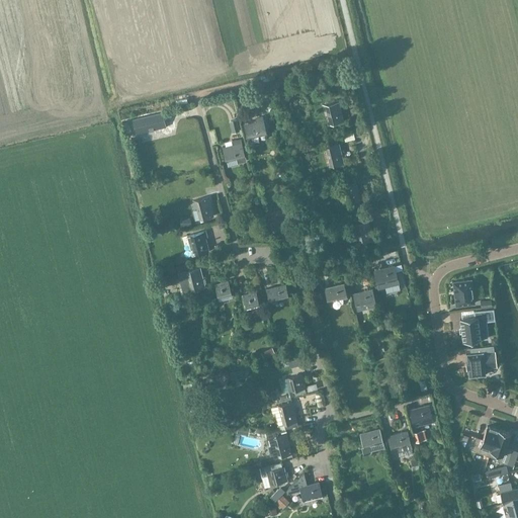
[(327,73),(330,85),(333,93),(340,91),(335,71),(327,73)]
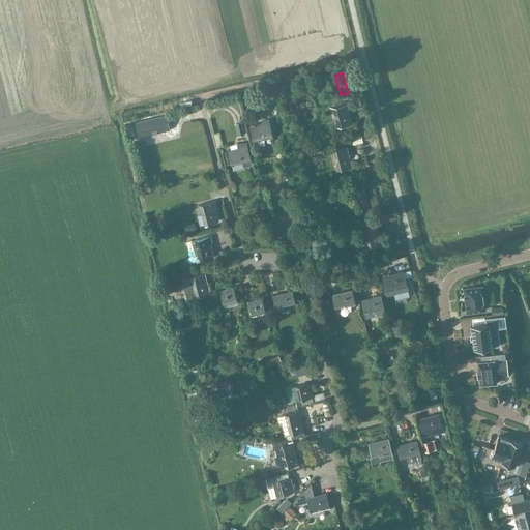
[(333,108),(339,127),(352,124),(347,104),(333,108)]
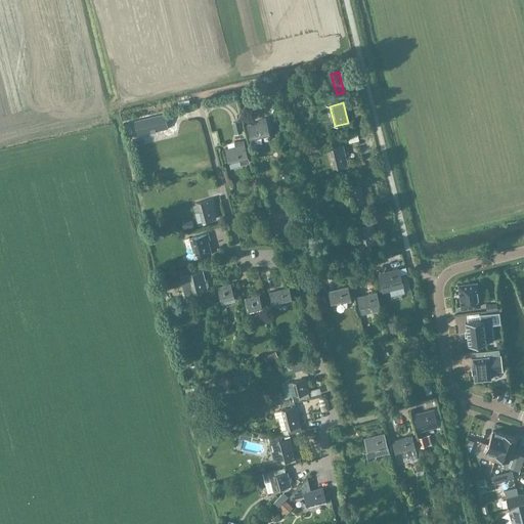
[(137,135),(168,129),(165,115),(134,122),(137,135)]
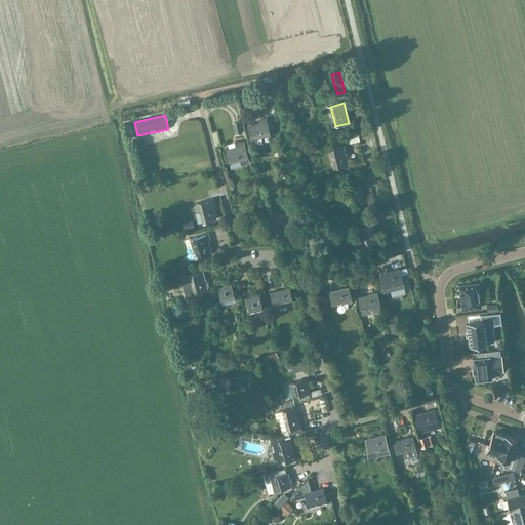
[(250,140),(271,135),(266,118),(258,120),(259,123),(247,126),(250,140)]
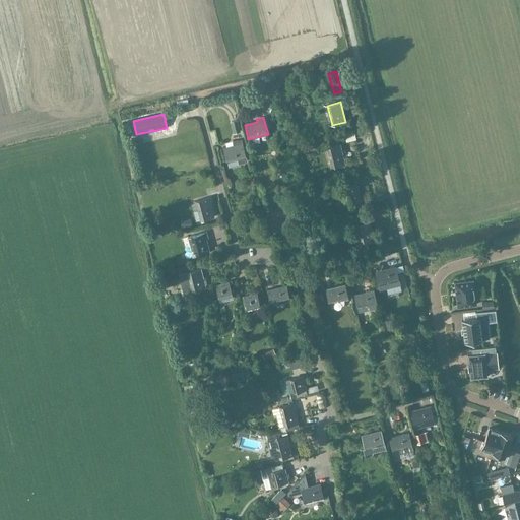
[(240,131),(237,119),(230,121),(233,132),(240,131)]
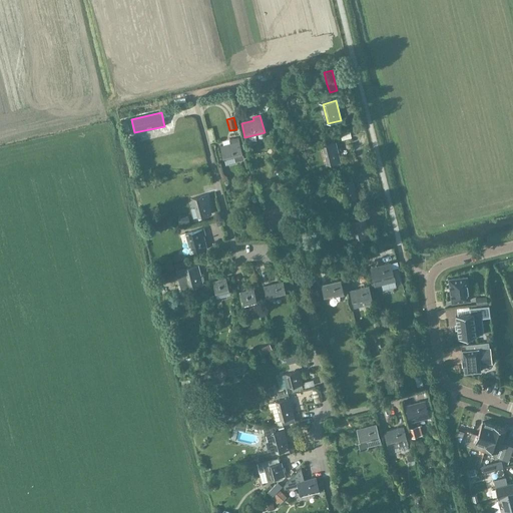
[(344,128),(334,129),(335,137),(345,136),(344,128)]
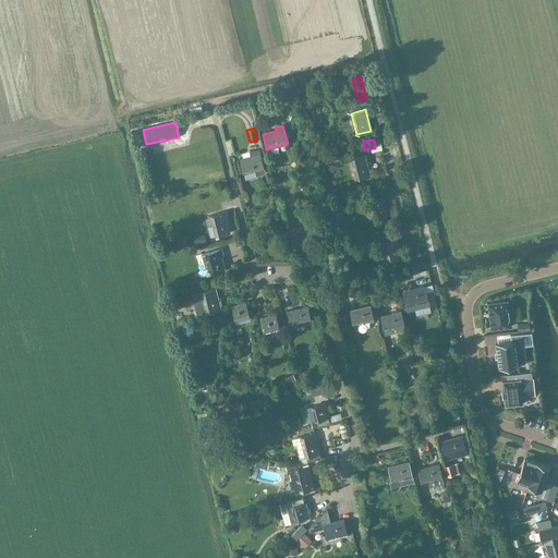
[(243,173),(255,171),(256,177),(266,173),(259,149),(252,152),(252,156),(239,159),(243,173)]
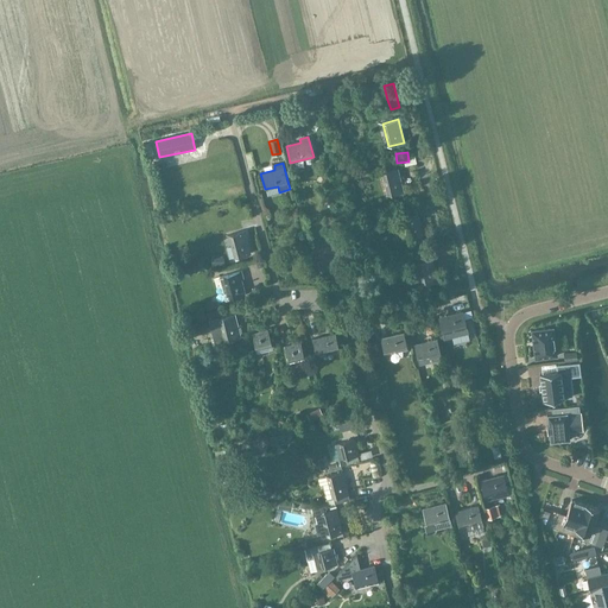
[(382,172),(388,195),(403,191),(398,169),(382,172)]
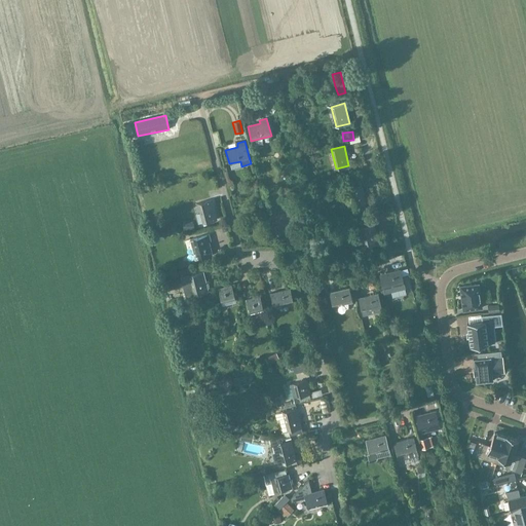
[(352,208),(361,205),(362,210),(366,209),(365,204),(366,204),(361,184),(347,187),(352,208)]
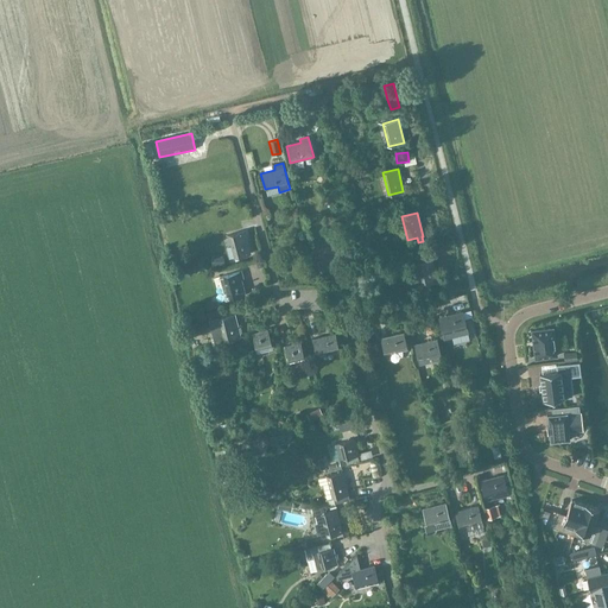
[(235,258),(251,254),(245,230),(229,235),(235,258)]
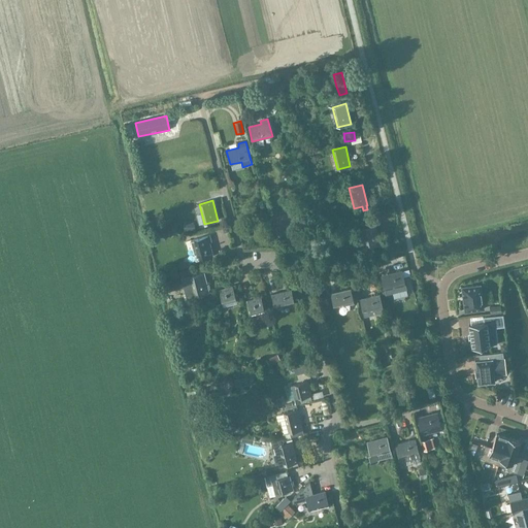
[(364,234),(367,248),(381,244),(375,224),(358,228),(360,235),(364,234)]
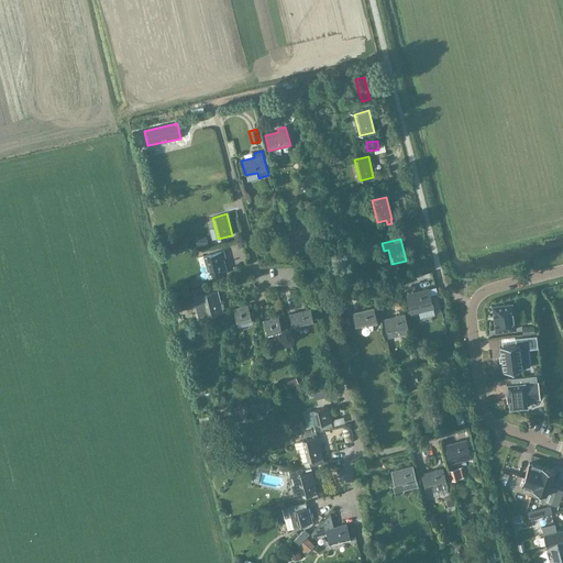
[(208,255),(210,264),(213,277),(228,273),(221,252),(208,255)]
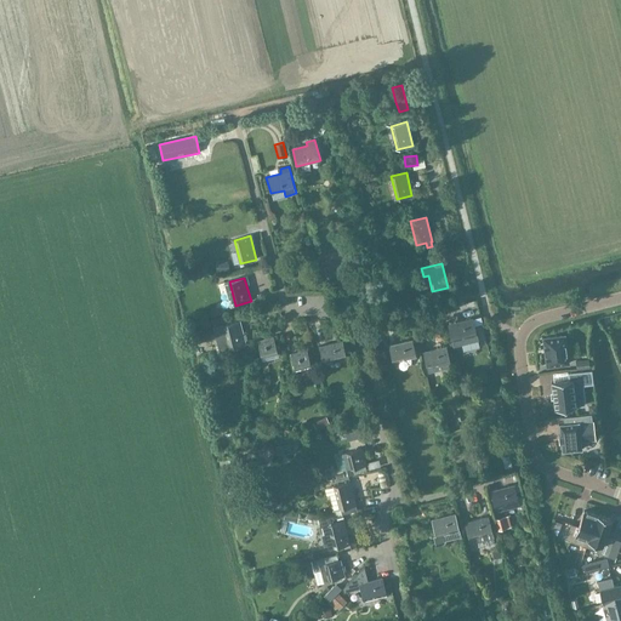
[(482,324),(479,317),(472,319),(449,324),(454,346),(478,340),(474,326),(482,324)]
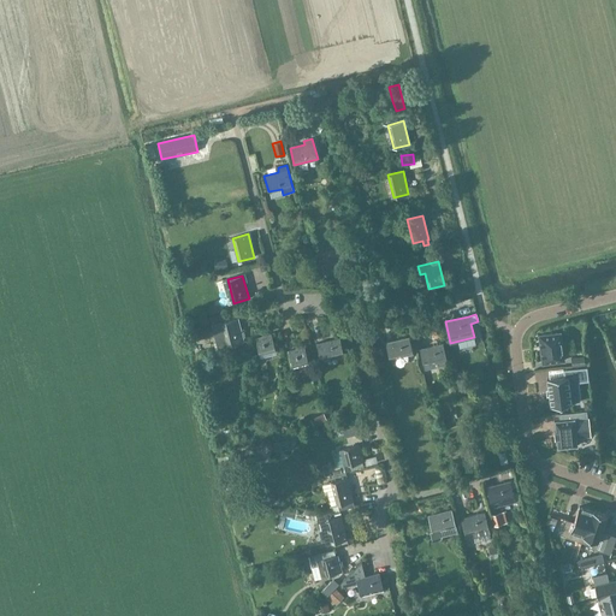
[(244,342),(238,319),(218,324),(212,325),(218,349),(225,348),(244,342)]
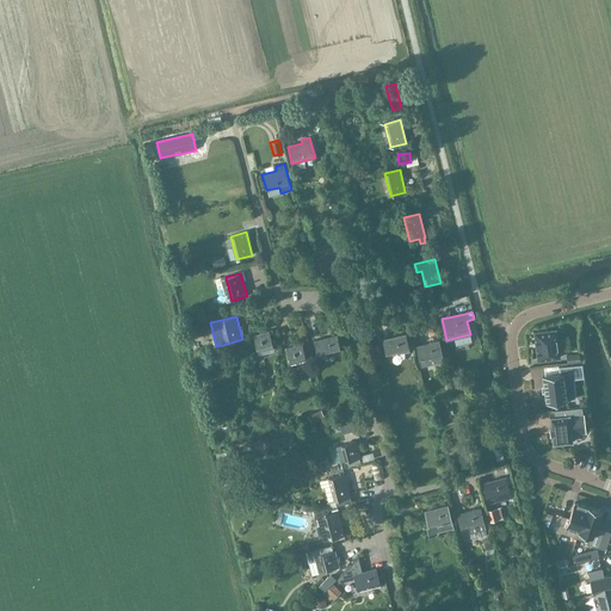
[(556,331),(535,333),(538,360),(559,358),(556,331)]
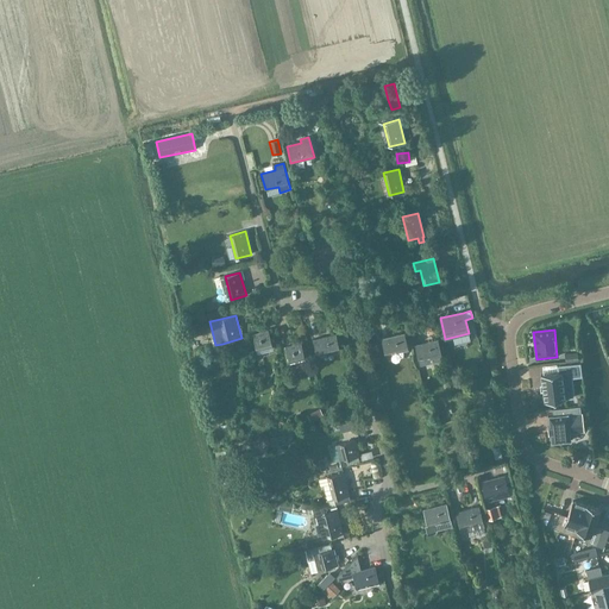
[(257,350),(272,345),(269,331),(252,336),(257,350)]
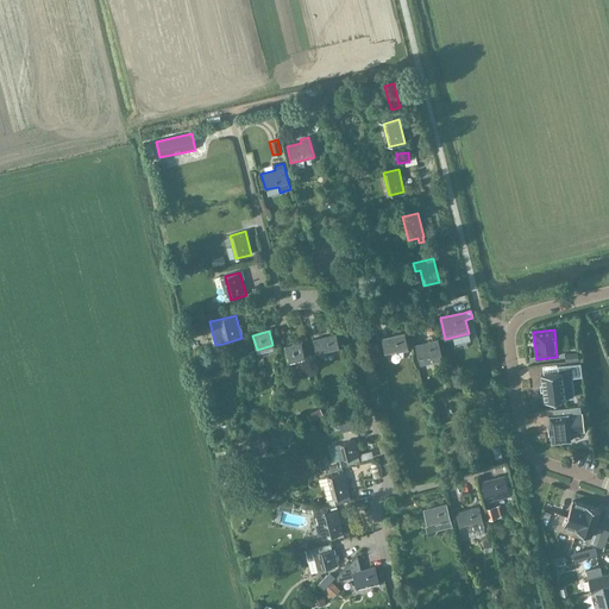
[(408,350),(405,333),(381,339),(385,356),(408,350)]
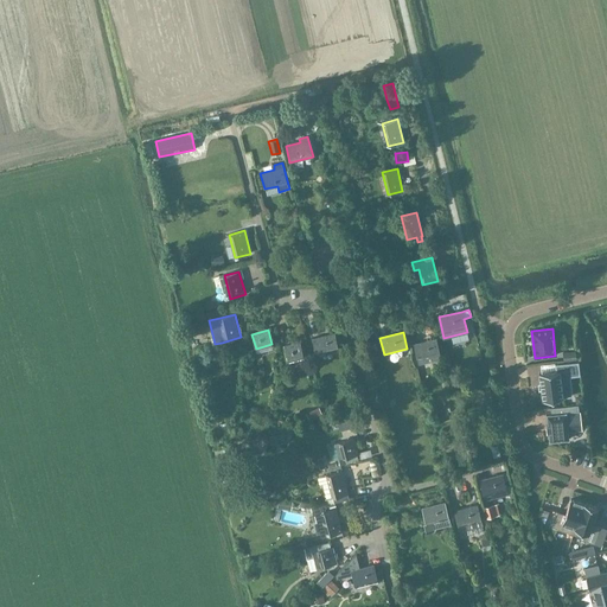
[(312,339),(315,355),(339,349),(334,333),(312,339)]
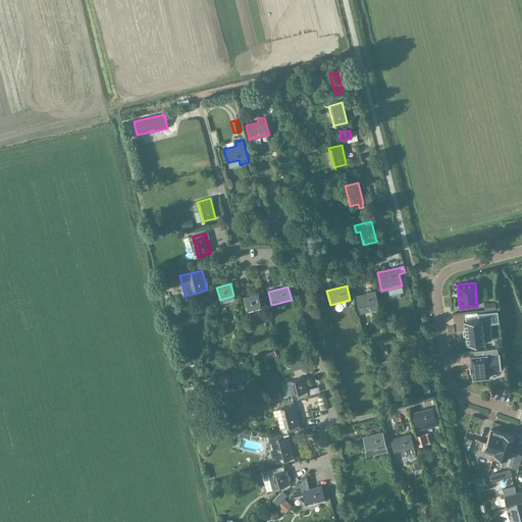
[(366,289),(367,293),(356,296),(360,313),(379,309),(375,291),(371,293),(369,288),(366,289)]
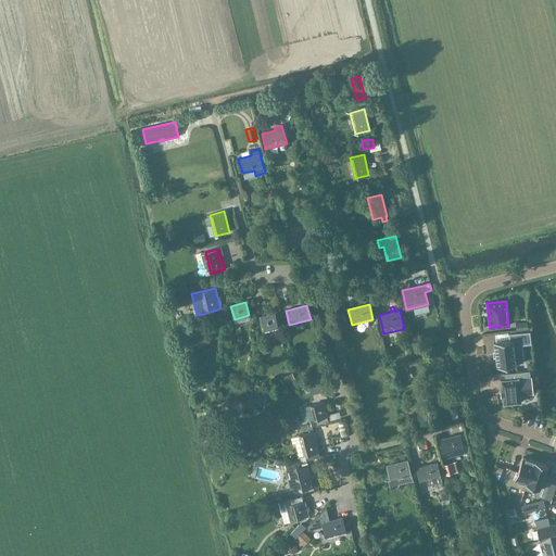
[(264,330),(278,327),(275,313),(261,317),(264,330)]
